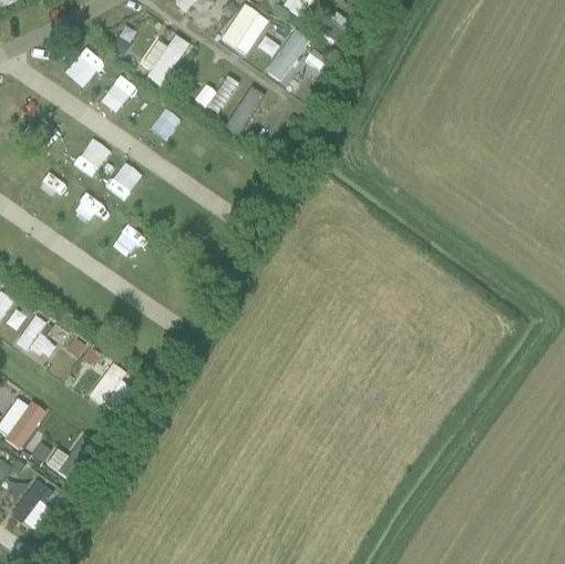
[(175,0),(183,11),(194,2),(203,14),(217,3),(215,0),(175,0)]
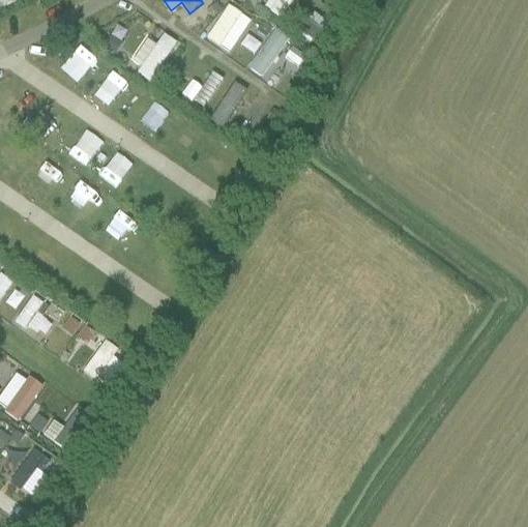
[(277,0),(271,9),(282,17),(294,0),(277,0)]
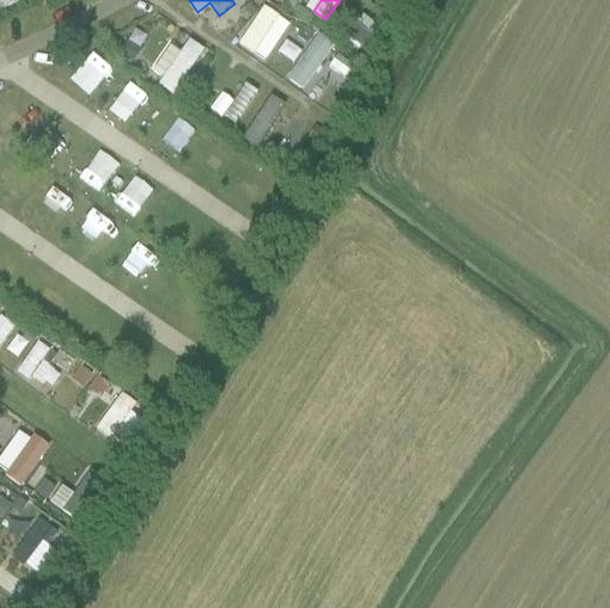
[(255,53),(281,13),(264,4),(239,42),(255,53)]
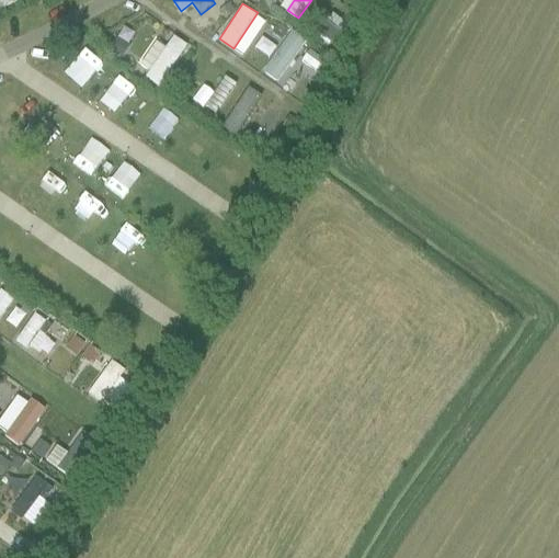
[(230,7),(221,13),(226,20),(235,13),(230,7)]
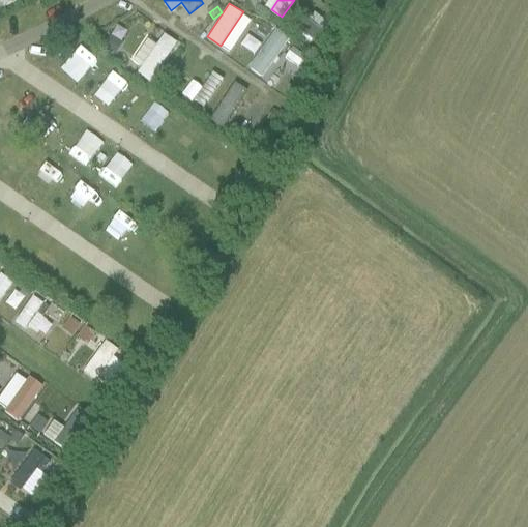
[(338,12),(331,22),(336,25),(343,16),(338,12)]
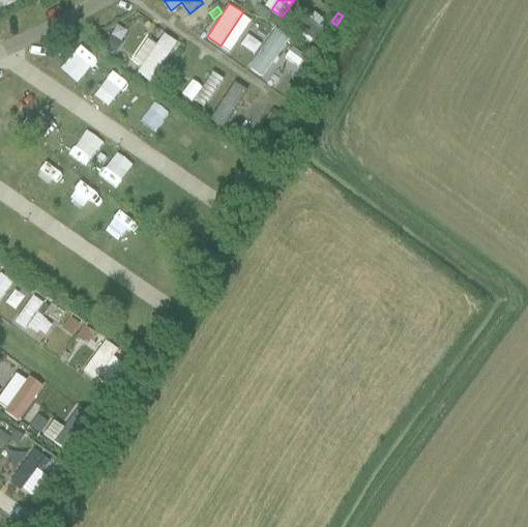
[(262,23),(257,30),(266,36),(271,28),(262,23)]
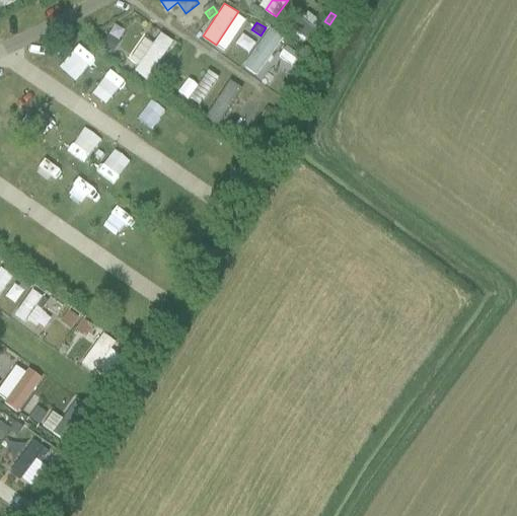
[(229,40),(241,46),(249,30),(237,24),(229,40)]
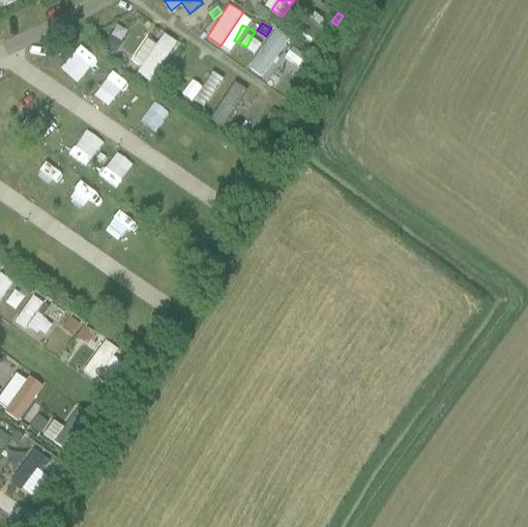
[(156,74),(179,44),(164,31),(141,61),(156,74)]
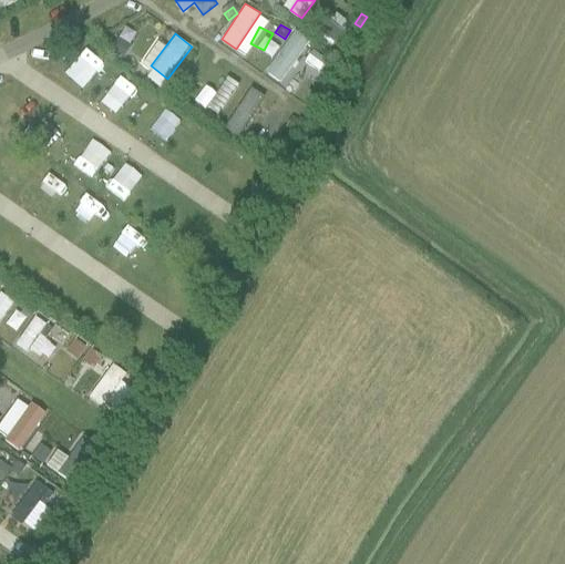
[(121,38),(113,50),(119,54),(126,41),(121,38)]
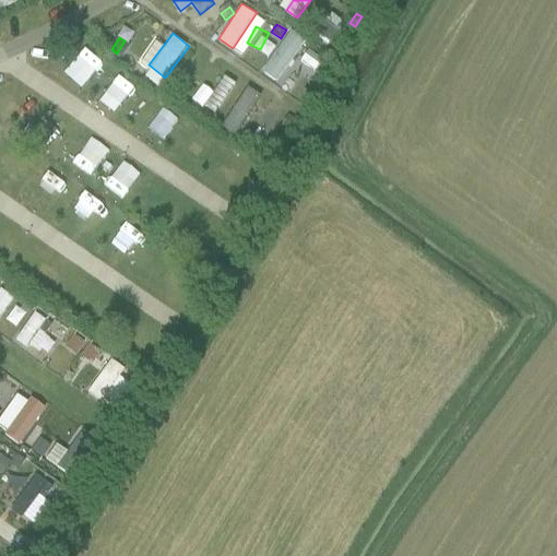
[(309,50),(301,62),(315,70),(322,58),(309,50)]
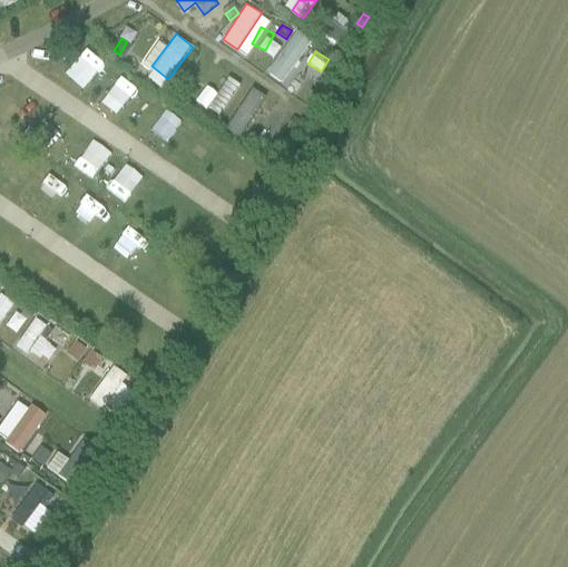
[(330,67),(324,75),(330,78),(335,71),(330,67)]
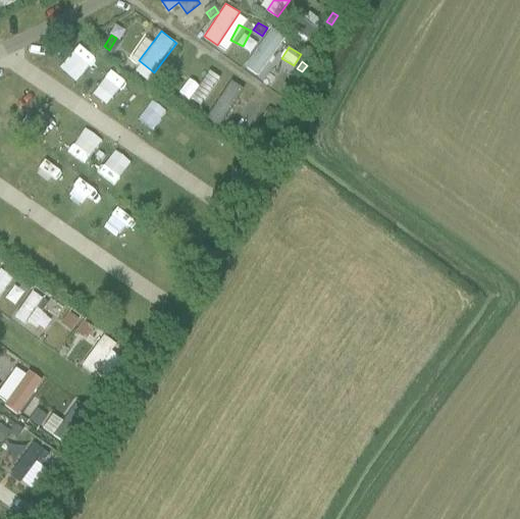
[(185,70),(177,89),(193,95),(201,78),(185,70)]
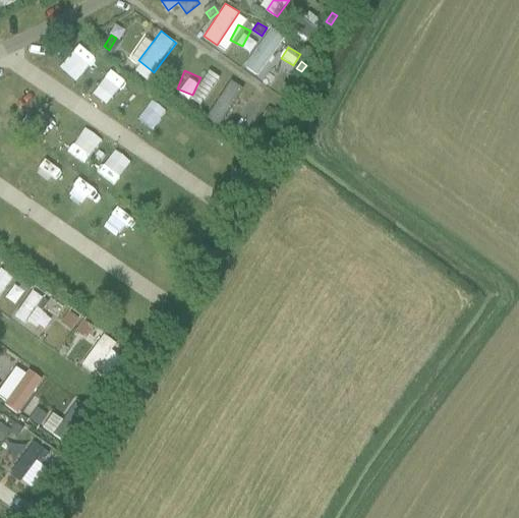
[(169,71),(163,80),(169,83),(175,74),(169,71)]
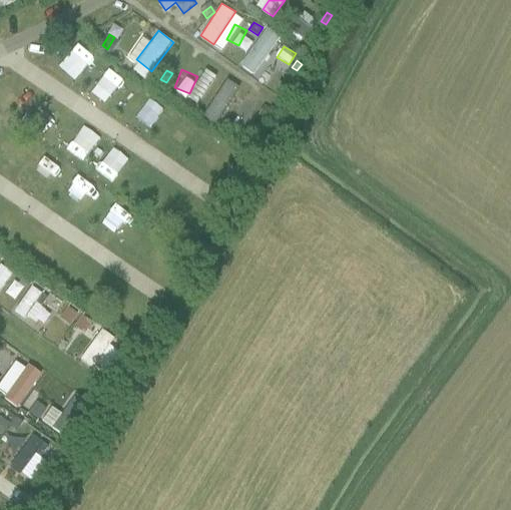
[(96,96),(106,103),(119,87),(110,80),(96,96)]
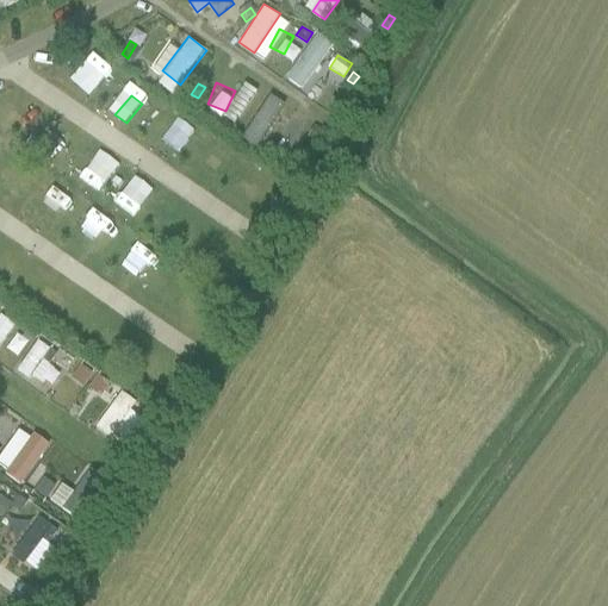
[(43,102),(19,129),(37,144),(61,118),(43,102)]
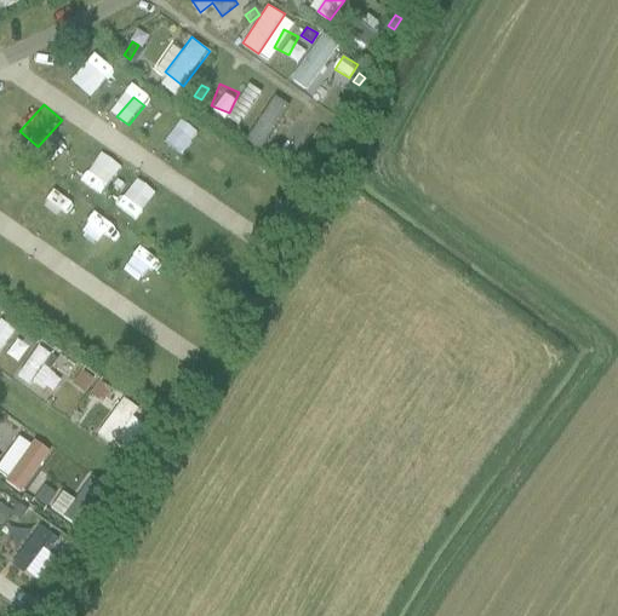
[(43,148),(55,156),(72,131),(58,122),(43,148)]
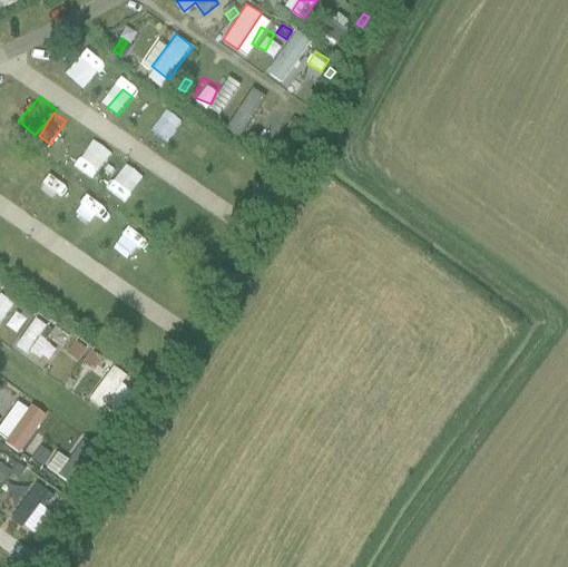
[(293,117),(287,126),(296,132),(302,123),(293,117)]
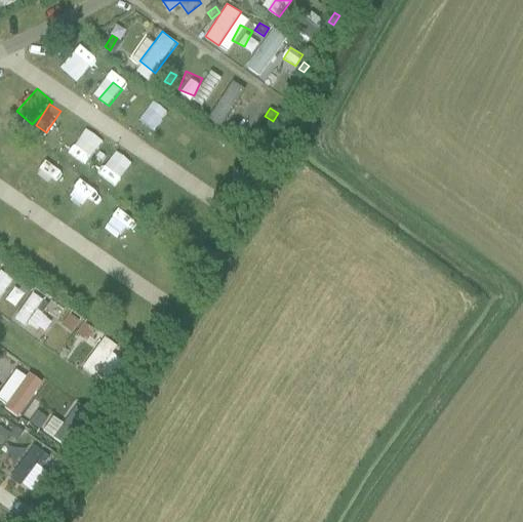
[(27,281),(21,289),(26,293),(32,285),(27,281)]
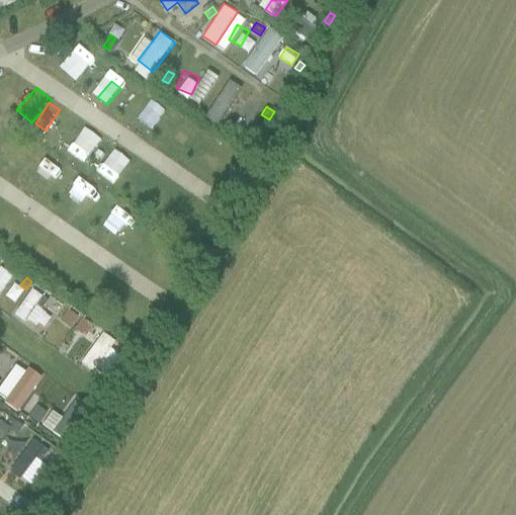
[(38,305),(45,295),(32,287),(14,315),(37,331),(50,313),(38,305)]
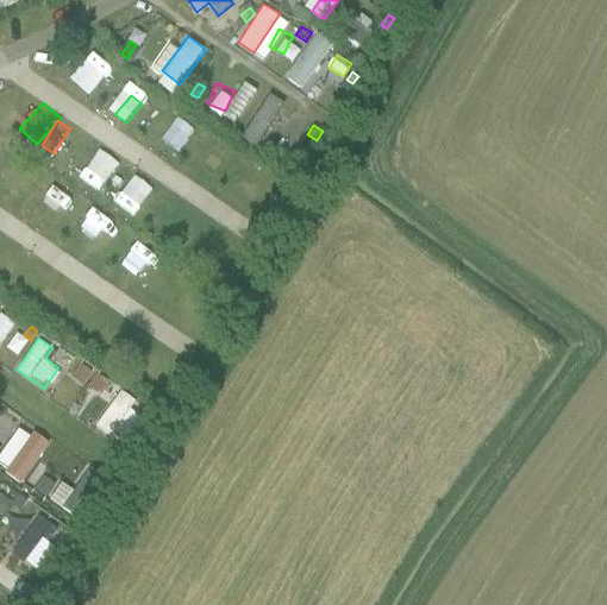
[(81,364),(73,376),(83,384),(92,371),(81,364)]
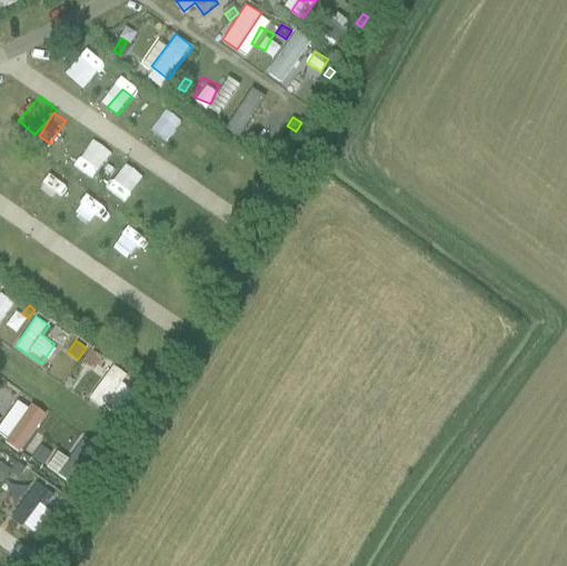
[(92,349),(85,361),(93,368),(102,356),(92,349)]
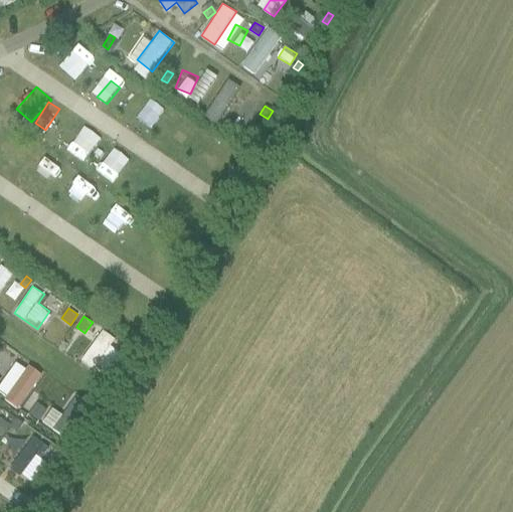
[(96,369),(99,365),(110,372),(123,351),(113,345),(117,338),(103,329),(83,361),(96,369)]
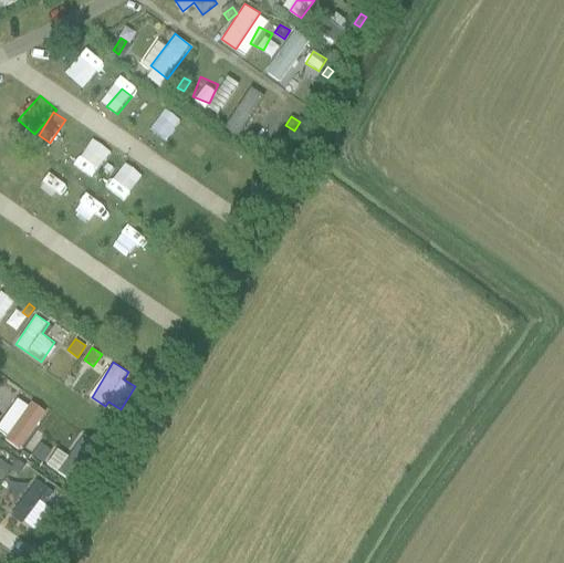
[(18,395),(0,423),(0,431),(24,447),(45,413),(18,395)]
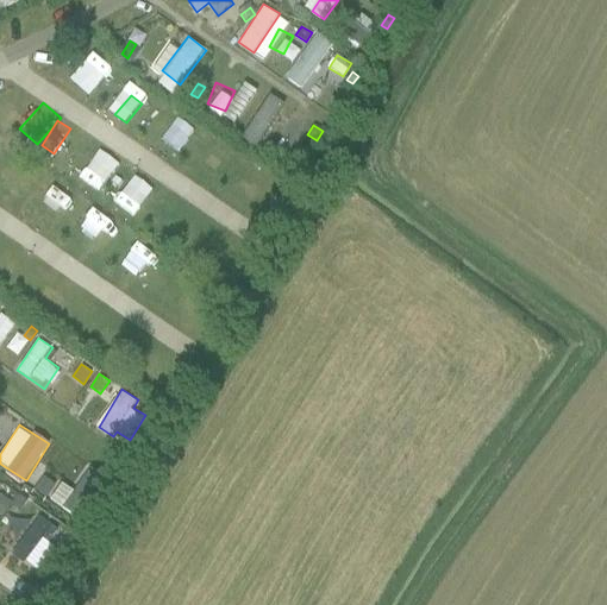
[(43,478),(33,490),(44,498),(54,485),(43,478)]
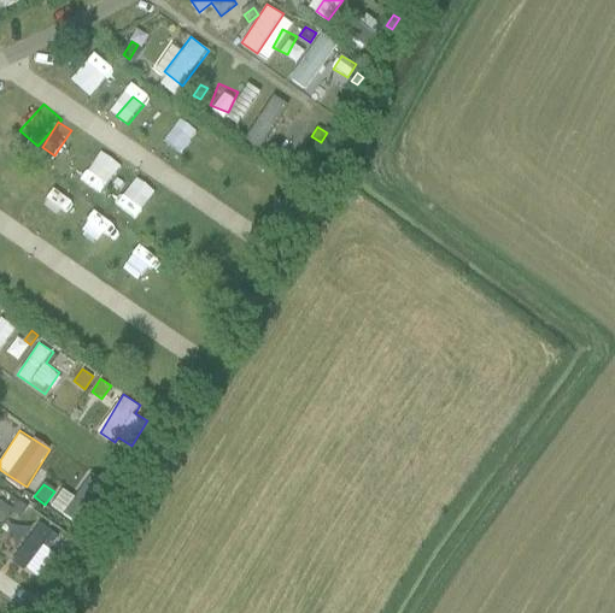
[(19,504),(13,513),(21,519),(28,510),(19,504)]
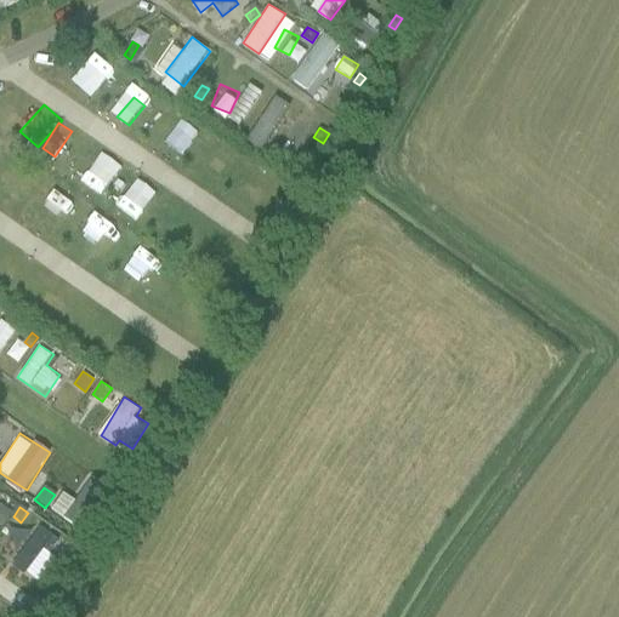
[(0,508),(0,525),(3,529),(11,515),(0,508)]
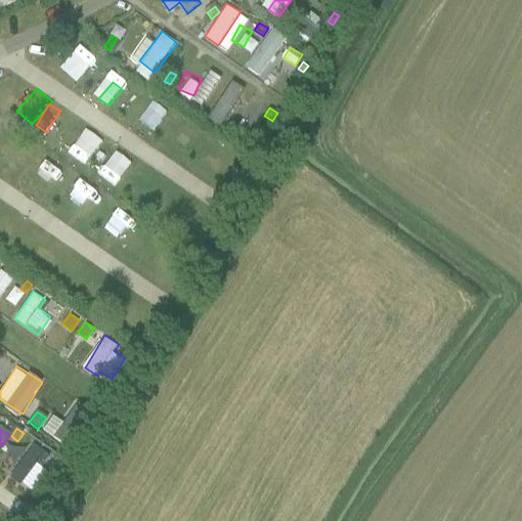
[(55,458),(50,464),(60,472),(66,465),(55,458)]
